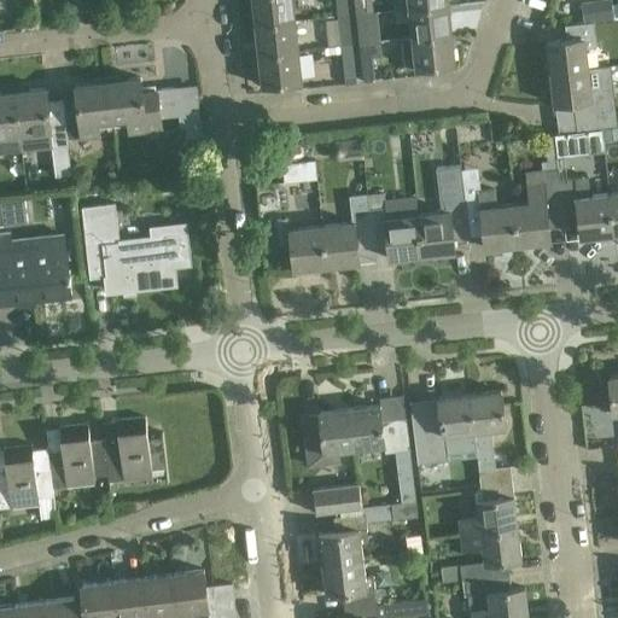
[(292,0),(252,0),(256,24),(295,19),(292,0)]
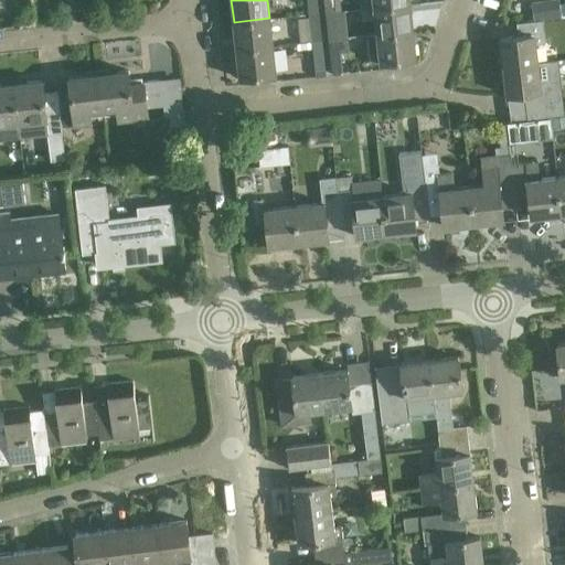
[(306,0),(308,13),(319,12),(317,0),(306,0)]
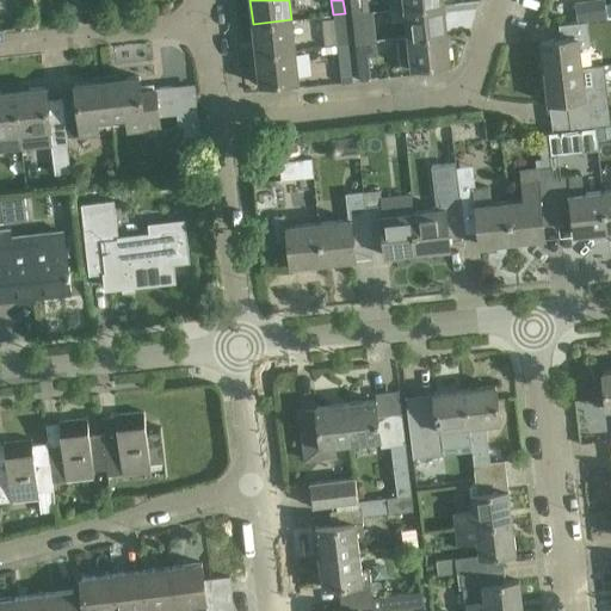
[(350,0),(351,13),(362,12),(359,0),(350,0)]
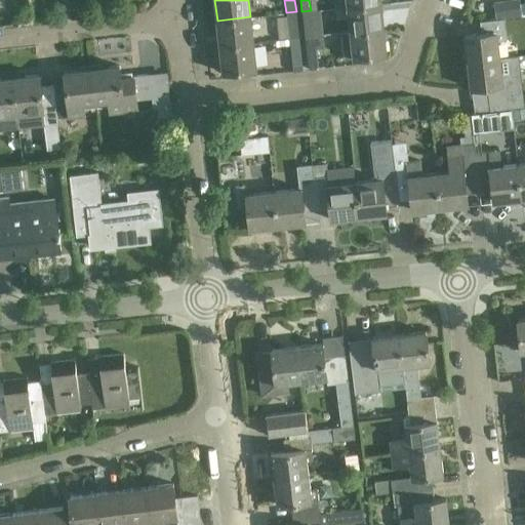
[(517,1),(494,3),(496,18),(519,15),(517,1)]
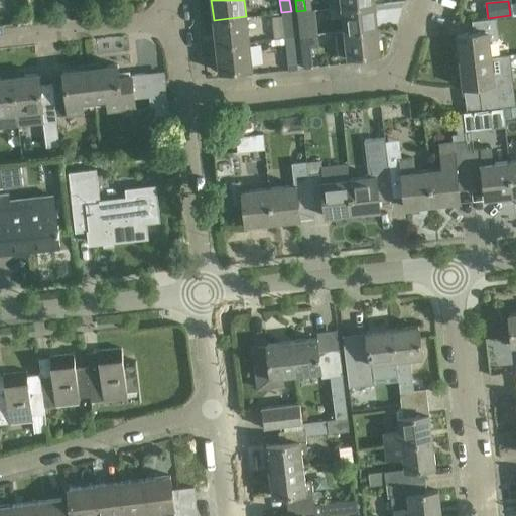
[(374,2),(329,7),(330,19),(343,17),(344,31),(377,27),(374,2)]
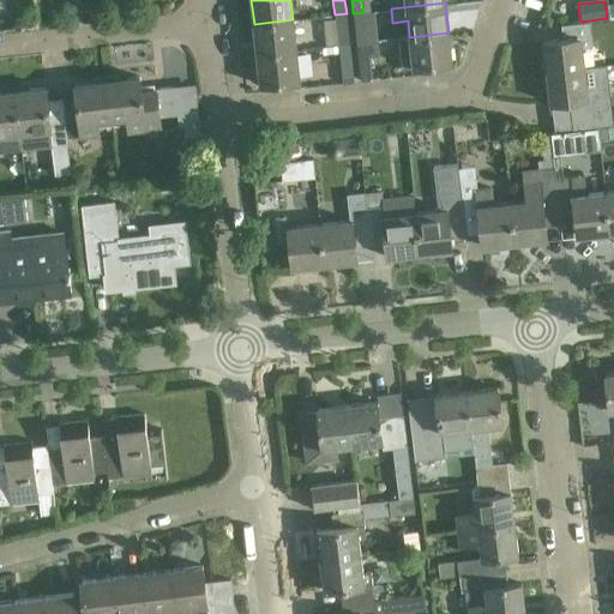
[(356,43),(367,42),(363,12),(353,13),(356,43)]
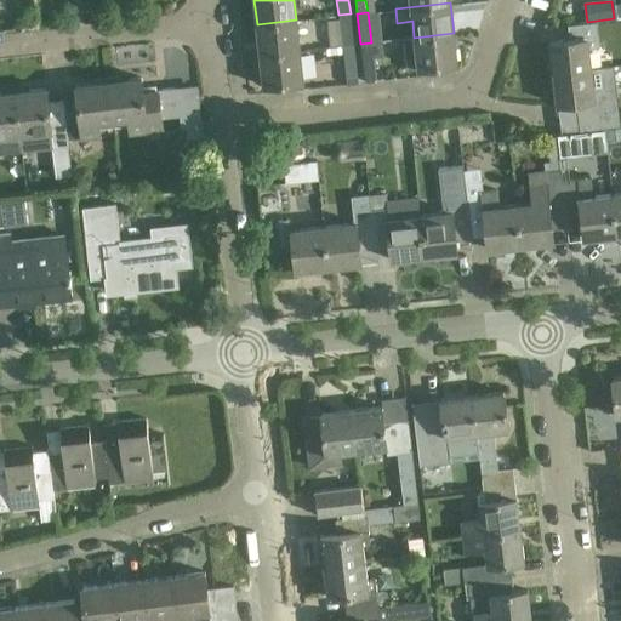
[(324,47),(343,45),(354,44),(351,13),(339,15),(339,17),(320,20),(324,47)]
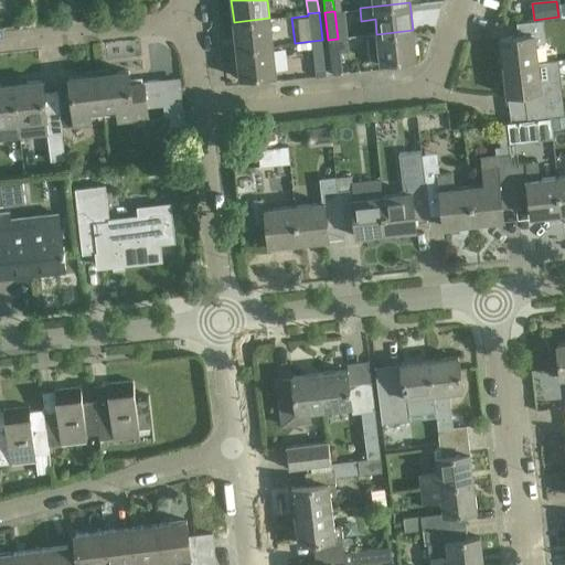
[(269,18),(234,22),(236,50),(273,45),(269,18)]
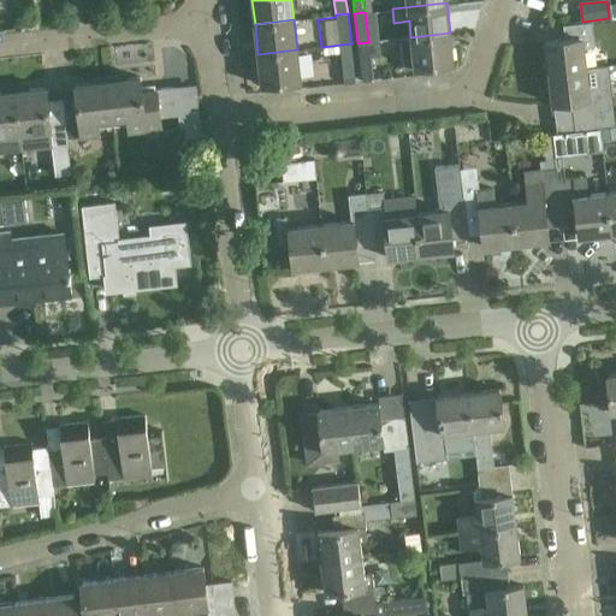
[(549,72),(586,67),(584,48),(594,47),(591,22),(563,25),(564,40),(545,41),(549,72)]
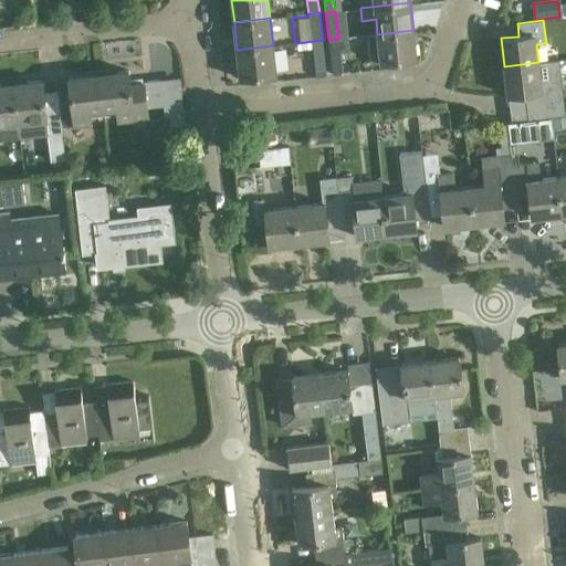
[(413,30),(377,34),(367,35),(370,64),(417,59),(413,30)]
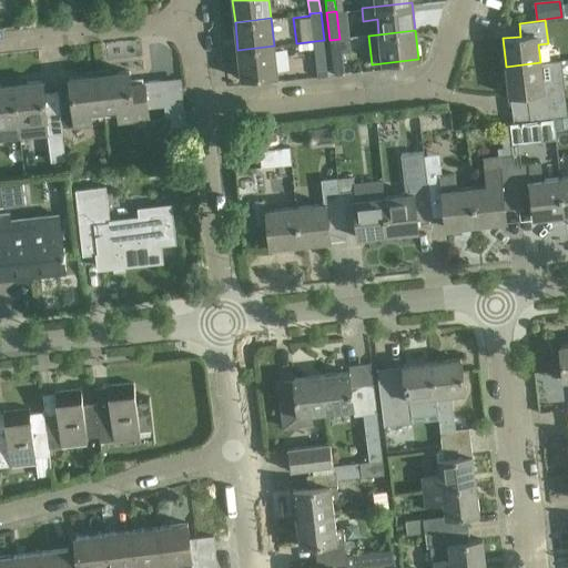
[(334,75),(343,74),(340,39),(330,40),(334,75)]
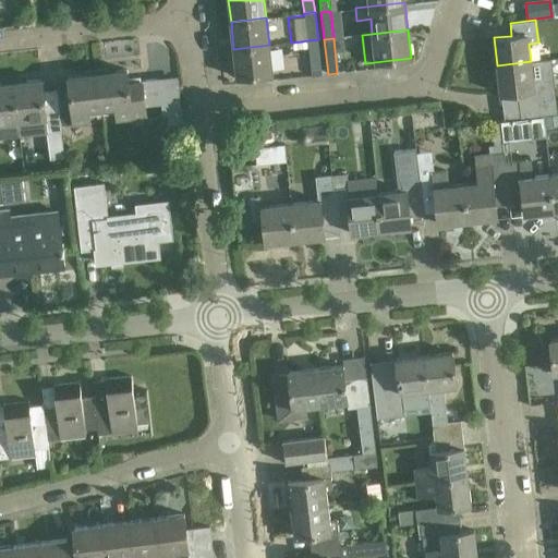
[(318,39),(308,40),(312,75),(322,74),(322,73),(318,39)]
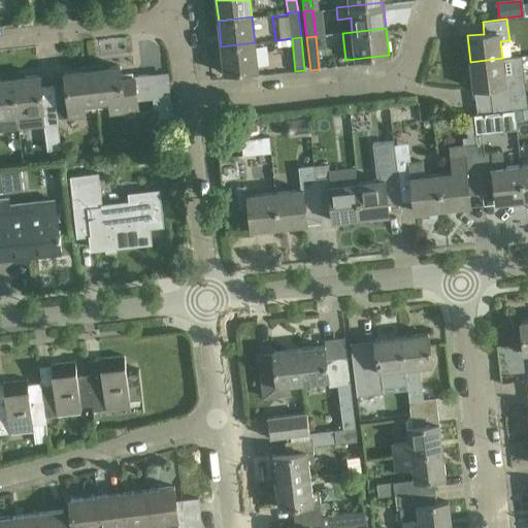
[(255,42),(221,46),(224,73),(258,69),(255,42)]
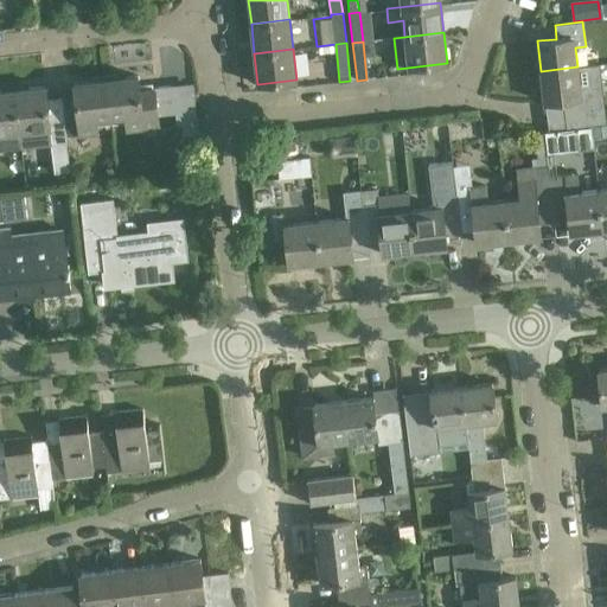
[(580,87),(577,66),(541,71),(544,102),(563,100),(567,129),(588,127),(595,127),(593,112),(605,110),(601,84),(580,87)]
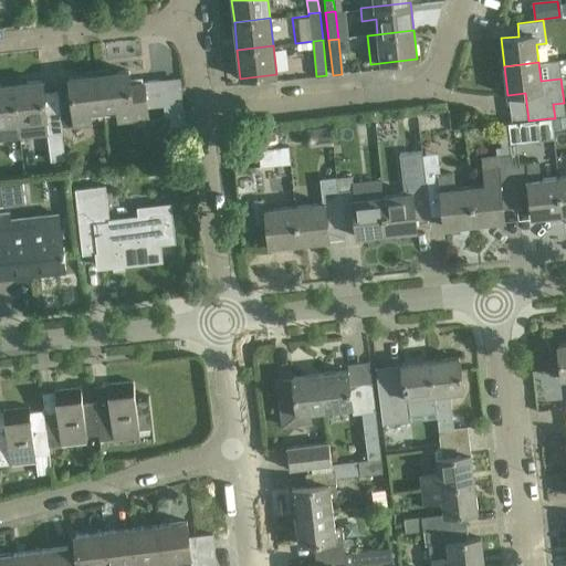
[(130,83),(129,71),(97,74),(102,109),(117,107),(118,121),(148,117),(147,107),(164,105),(161,80),(144,82),(144,81),(130,83)]
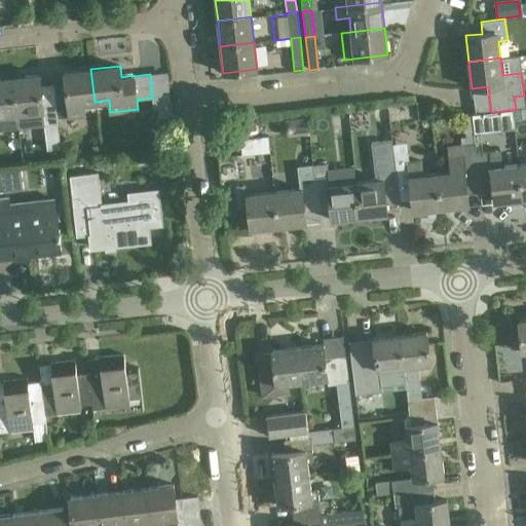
[(83,103),(95,102),(90,69),(65,72),(66,83),(54,84),(58,118),(84,115),(83,103)]
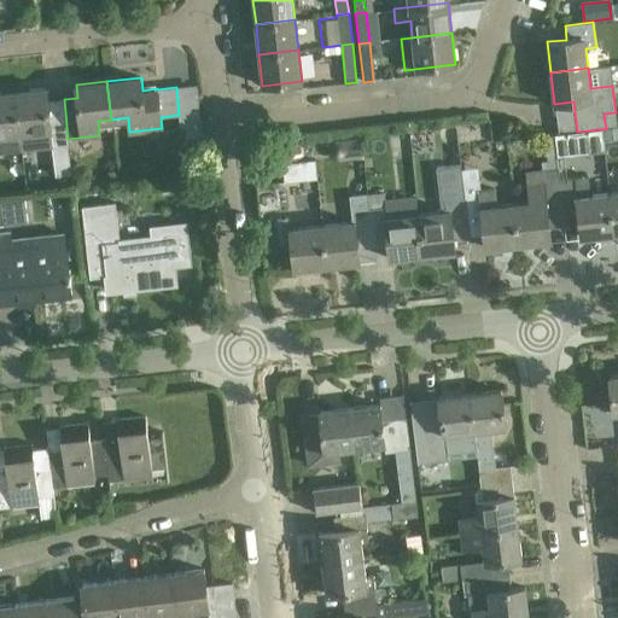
[(16,92),(22,151),(68,146),(68,139),(64,99),(48,101),(46,88),(16,92)]
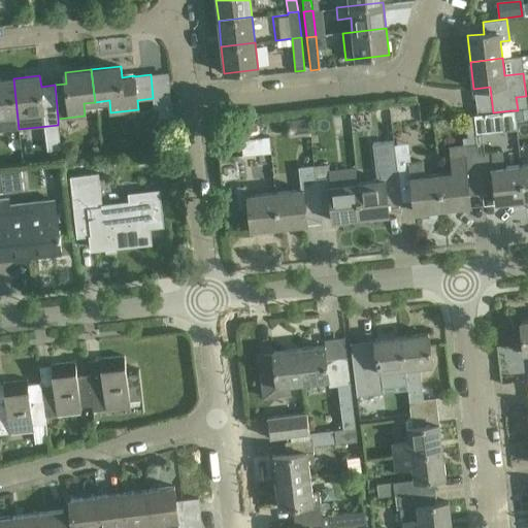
[(0,131),(19,129),(13,78),(0,79),(0,131)]
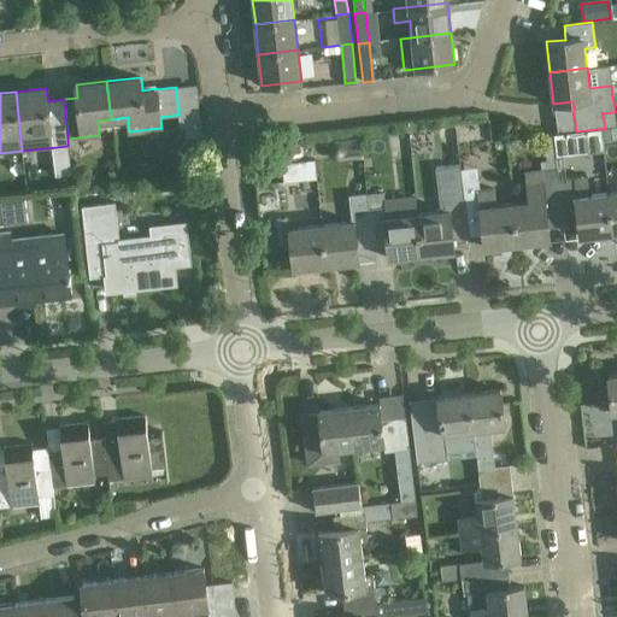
[(616,129),(601,131),(603,142),(616,140),(616,129)]
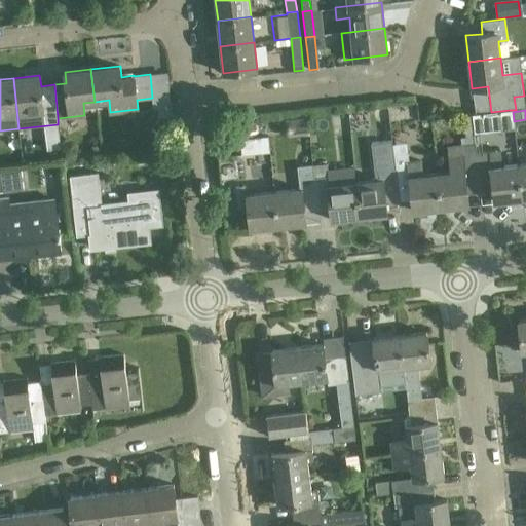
[(515,130),(513,113),(472,117),(474,135),(515,130)]
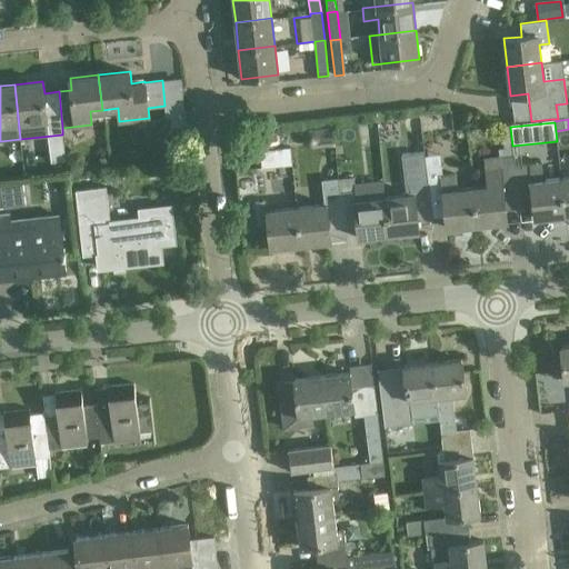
[(472,188),(477,225),(507,221),(506,209),(519,208),(515,166),(512,146),(510,127),(510,125),(501,126),(502,148),(497,148),(498,156),(482,158),(486,187),(472,188)]
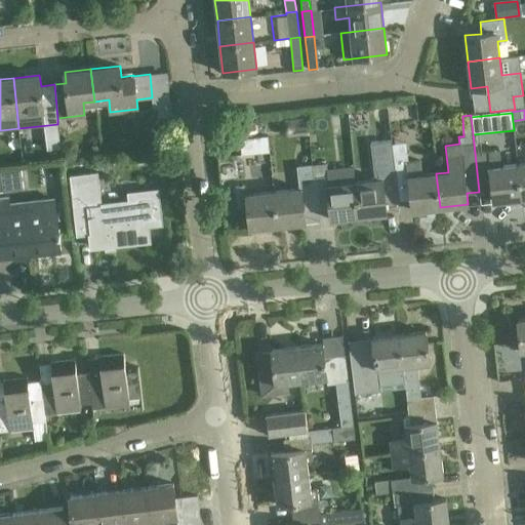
[(242,154),(269,151),(268,136),(241,139),(242,154)]
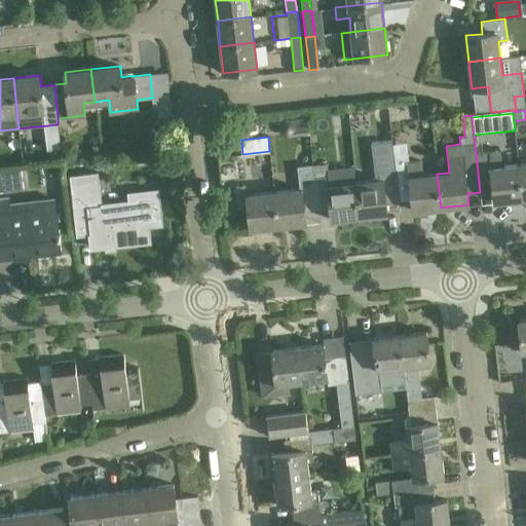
[(399,201),(392,144),(392,141),(370,143),(374,181),(355,183),(360,217),(387,214),(386,203),(399,201)]
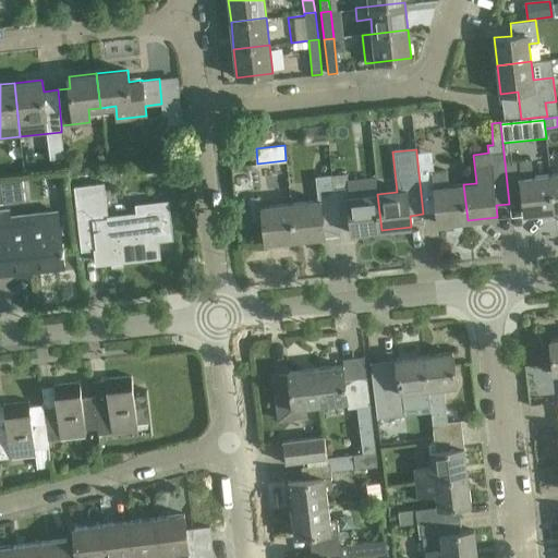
[(140,162),(137,152),(120,154),(121,165),(140,162)]
